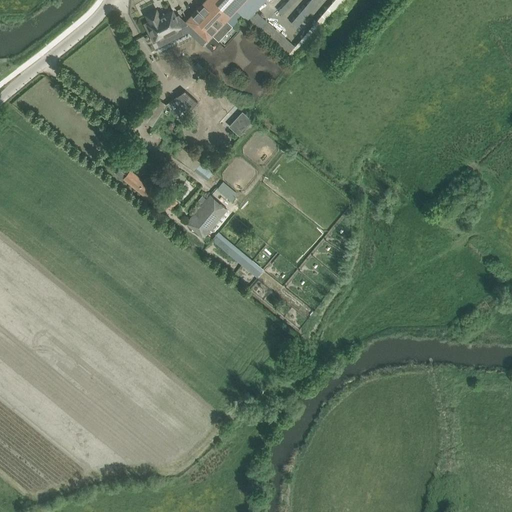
[(199,9),(190,18),(190,22),(194,26),(204,36),(208,39),(212,35),(226,20),(232,25),(242,15),(236,9),(244,0),(205,0),(205,1),(198,8),(199,9)]
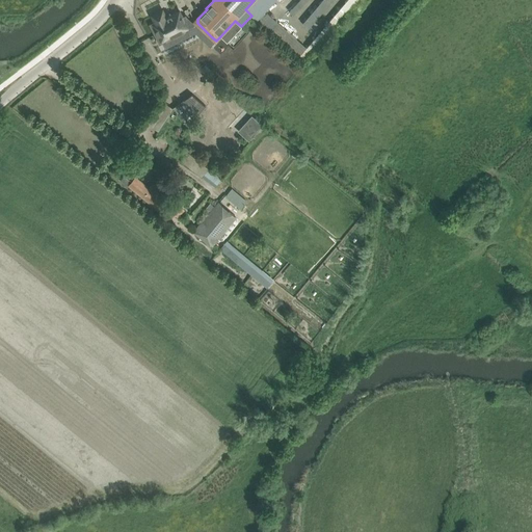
[(254,0),(245,9),(251,16),(251,17),(257,21),(275,0),(254,0)]
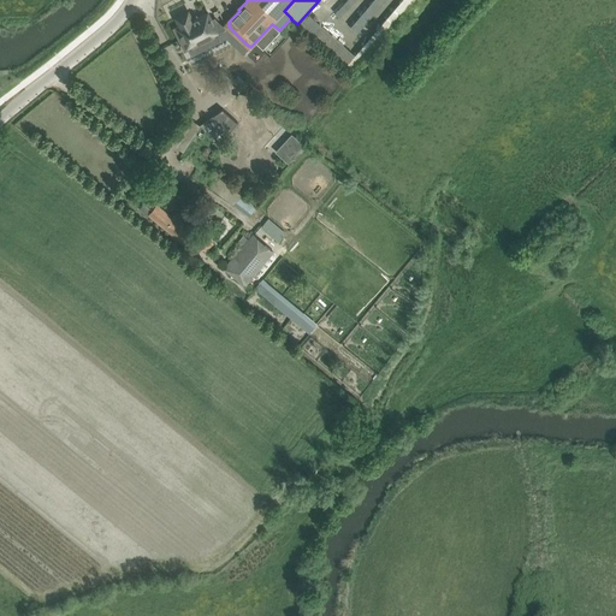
[(347,0),(337,11),(357,31),(388,0),(347,0)]
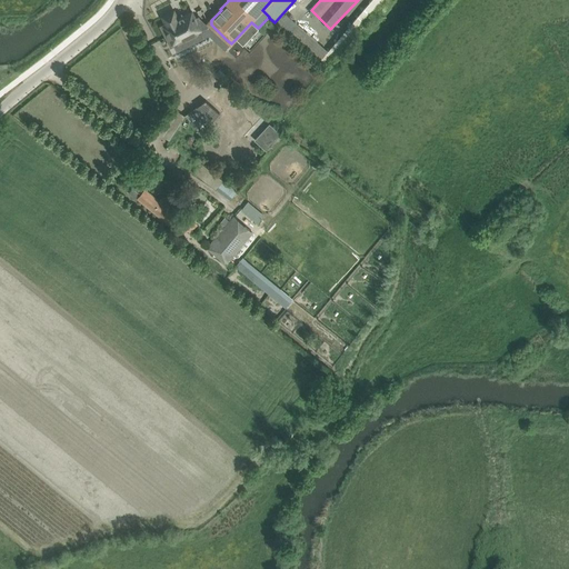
[(167,25),(161,27),(170,45),(173,43),(178,50),(203,37),(200,30),(208,26),(200,19),(197,21),(192,11),(178,19),(173,10),(162,17),(167,25)]
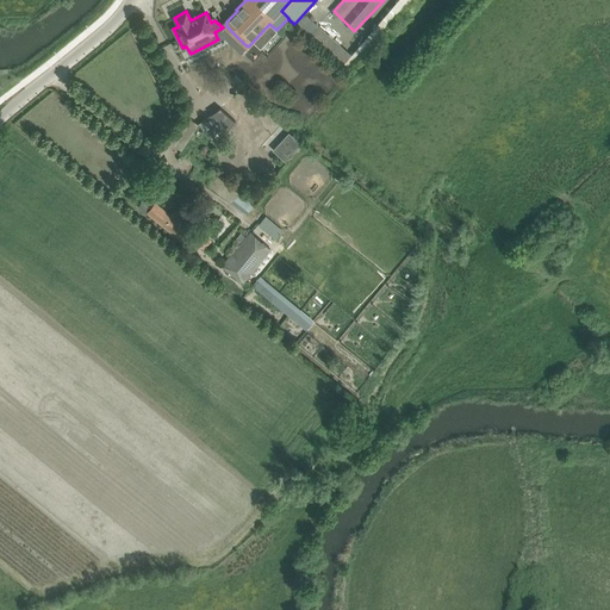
[(378,24),(369,18),(358,32),(365,39),(378,24)]
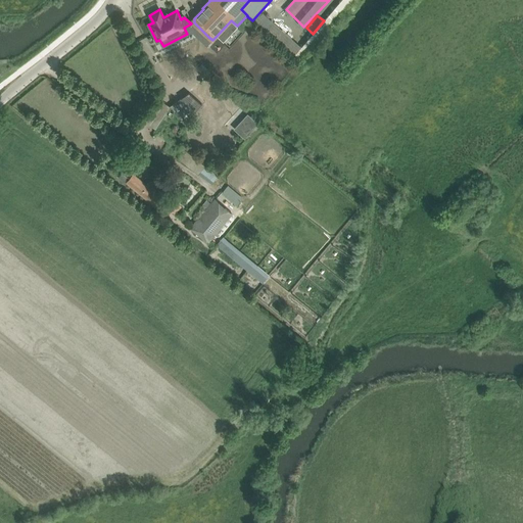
[(250,115),(237,131),(244,138),(258,124),(250,115)]
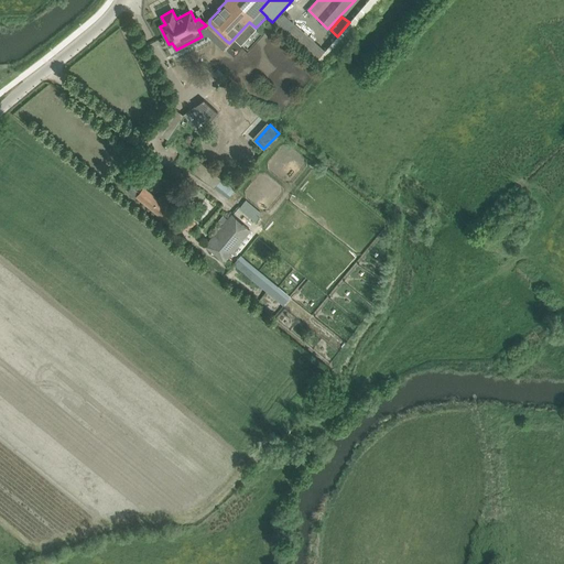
[(198,161),(192,172),(217,186),(224,175),(198,161)]
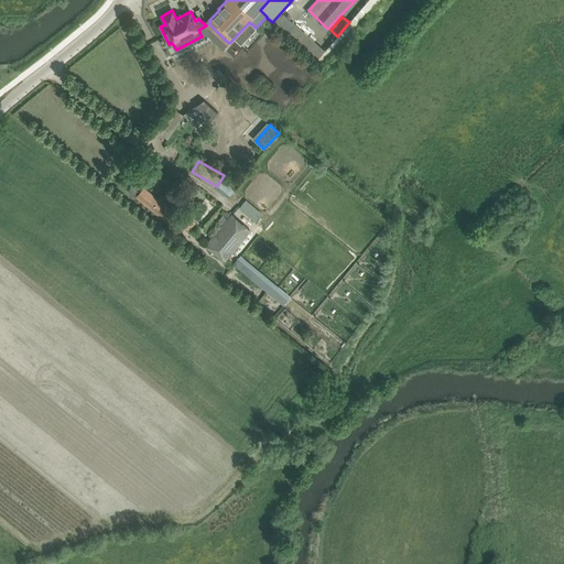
[(164,194),(159,201),(143,187),(137,196),(162,217),(163,215),(169,208),(175,201),(165,193),(164,194)]
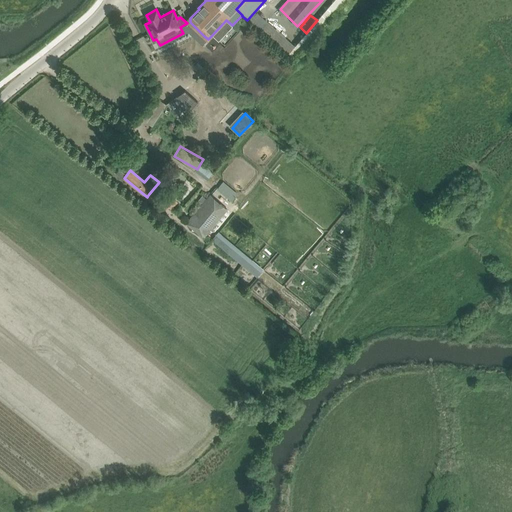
[(224,181),(219,188),(233,199),(239,192),(224,181)]
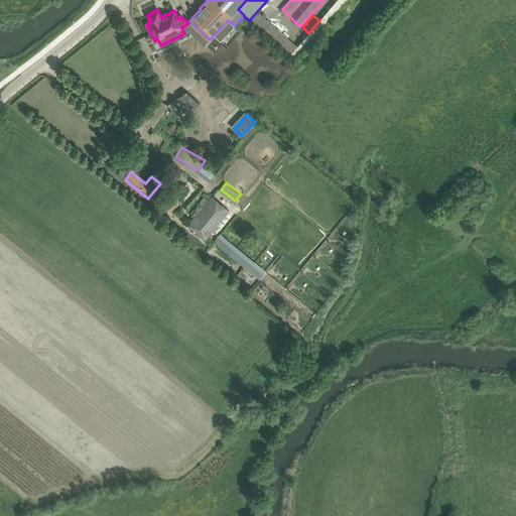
[(172,210),(179,203),(172,197),(165,204),(172,210)]
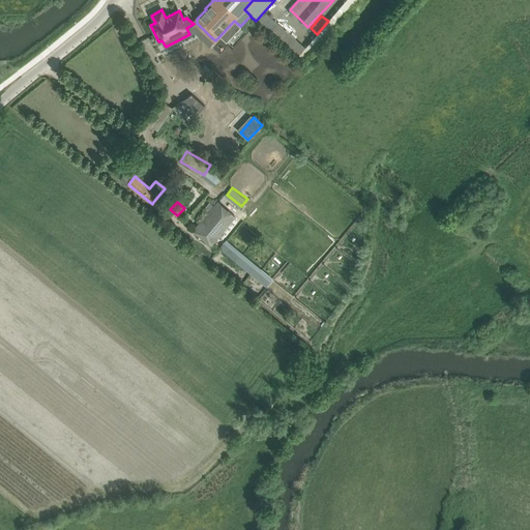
[(195,233),(207,243),(211,246),(236,217),(218,202),(204,221),(195,233)]
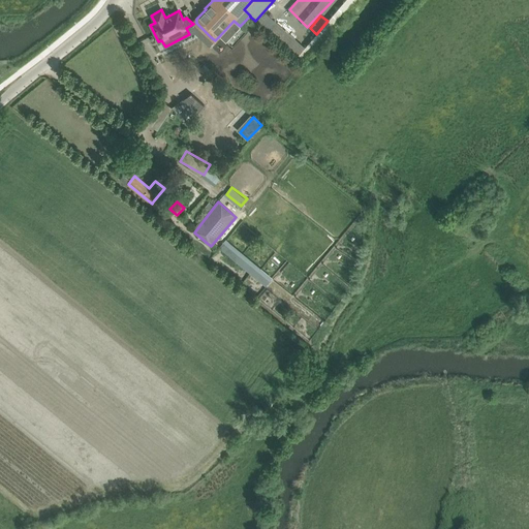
[(239,262),(268,286),(275,277),(246,253),(239,262)]
